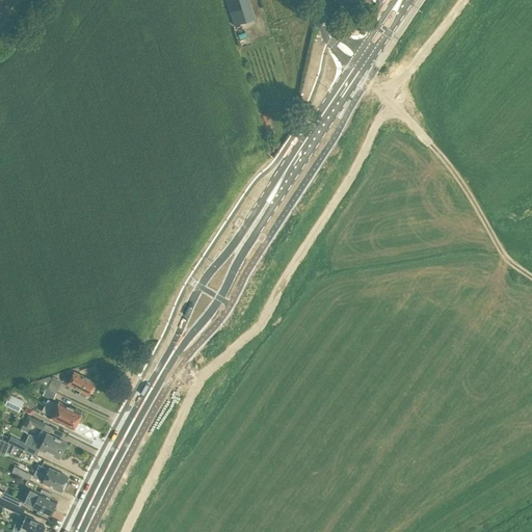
[(225,0),(227,2),(232,18),(234,26),(251,21),(248,12),(244,0),(225,0)]
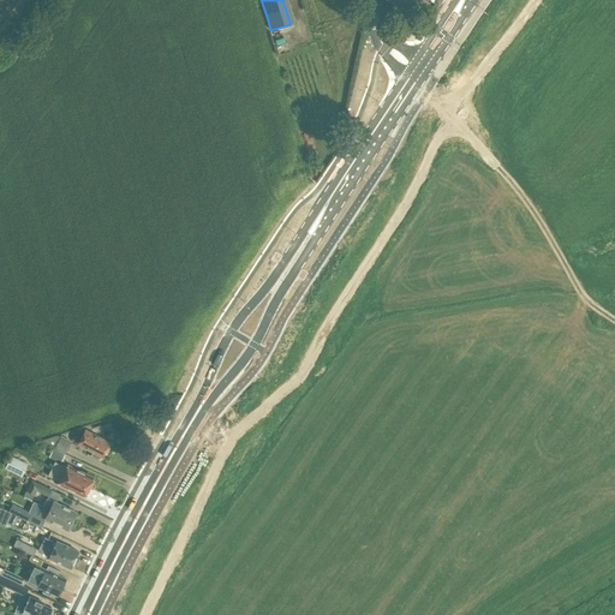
[(101,455),(102,457),(109,442),(85,429),(78,443),(93,452),(91,455),(97,459),(100,458),(101,455)]
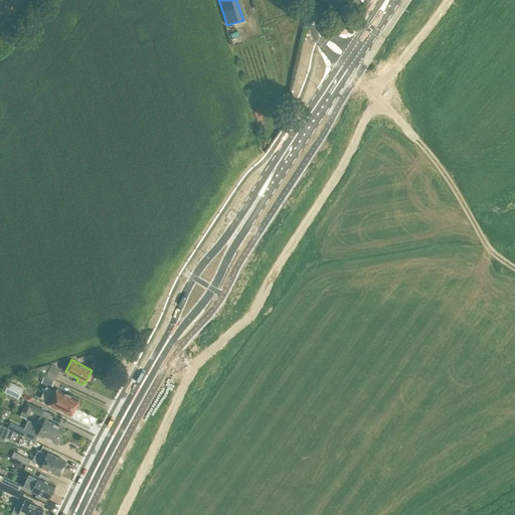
[(50,365),(45,375),(54,380),(60,370),(50,365)]
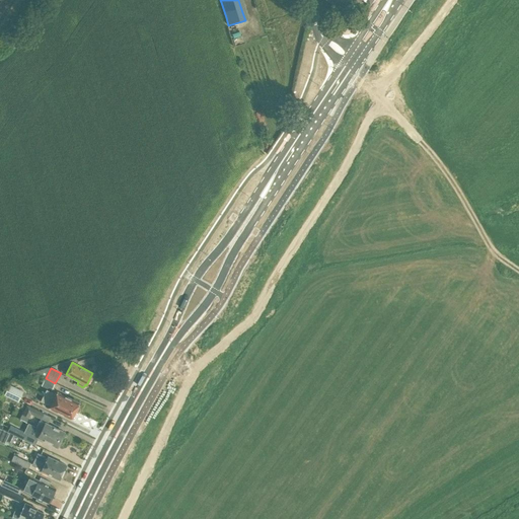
[(55,383),(46,378),(45,378),(42,386),(52,390),(55,383)]
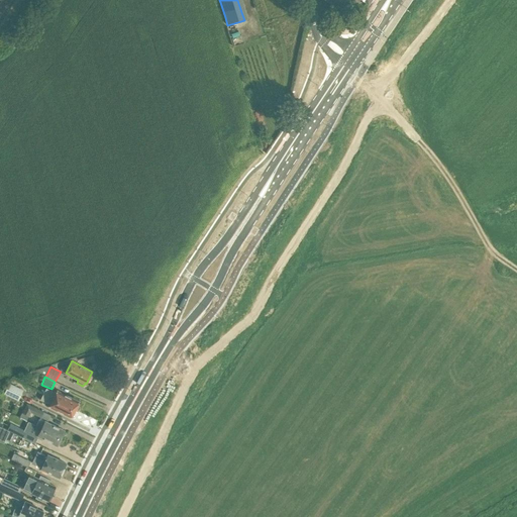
[(17,401),(22,392),(9,386),(4,394),(17,401)]
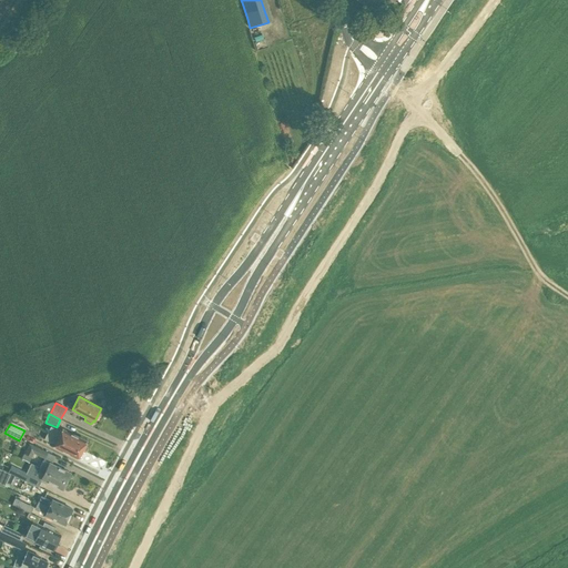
[(63,428),(61,432),(51,426),(49,429),(46,427),(44,430),(48,433),(82,449),(87,440),(63,428)]
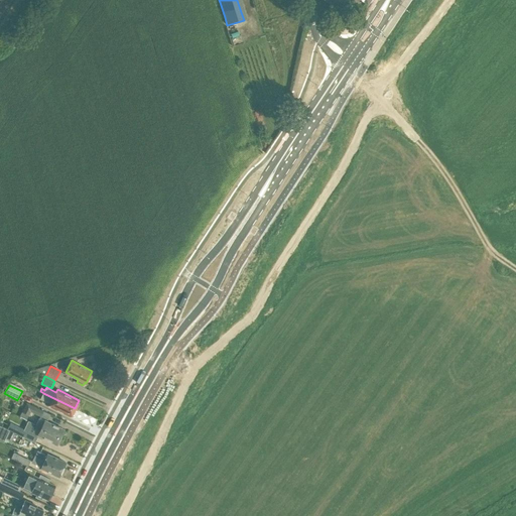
[(75,408),(43,393),(40,399),(50,403),(49,405),(71,416),(75,408)]
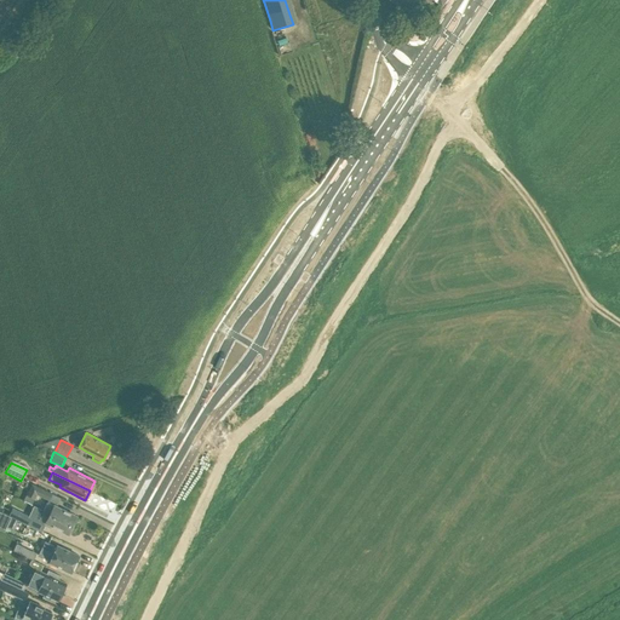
[(49,500),(52,494),(32,484),(27,495),(35,499),(36,495),(49,500)]
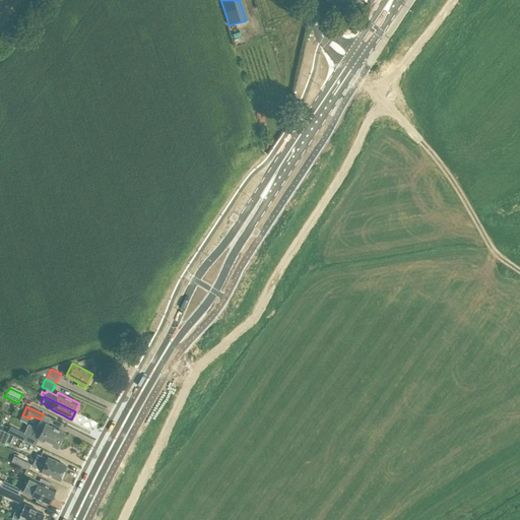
[(42,431),(61,440),(65,433),(46,423),(46,424),(40,421),(37,428),(42,431)]
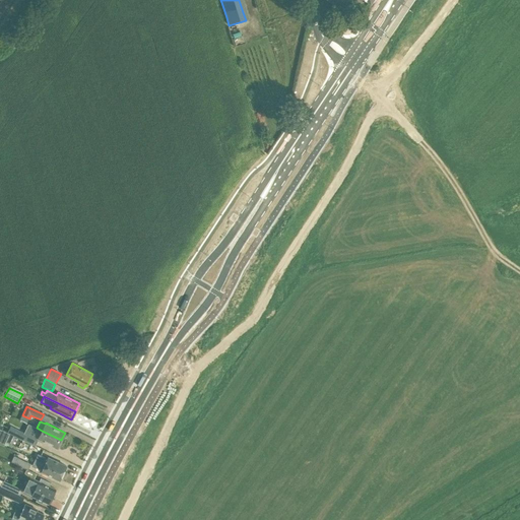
[(21,440),(23,441),(26,434),(10,426),(7,433),(21,440)]
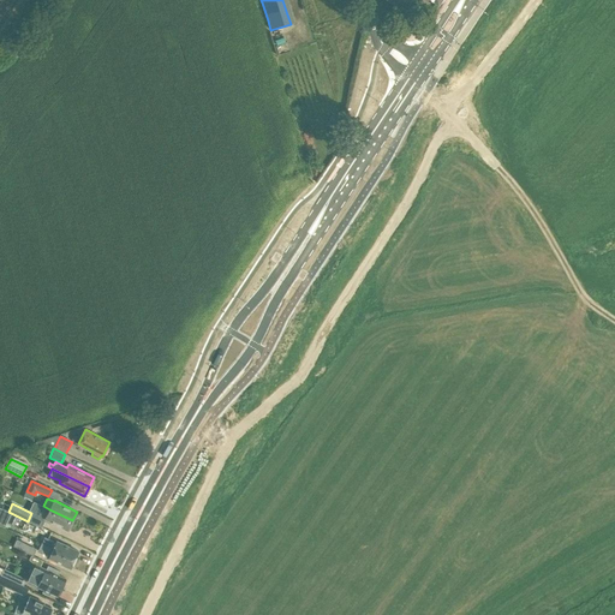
[(49,509),(43,506),(39,515),(67,530),(72,520),(49,509)]
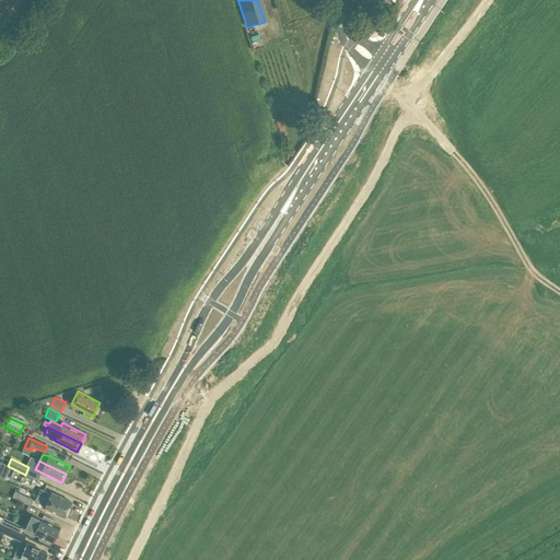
[(51,492),(51,493),(45,491),(41,489),(37,496),(68,509),(71,501),(51,492)]
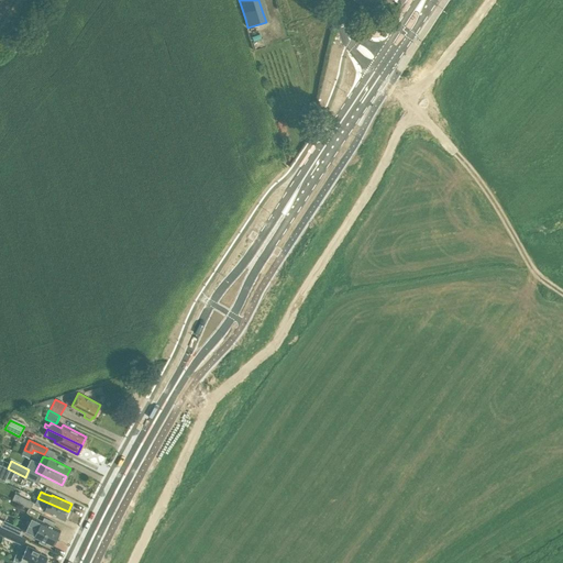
[(23,498),(15,494),(12,500),(21,504),(23,498)]
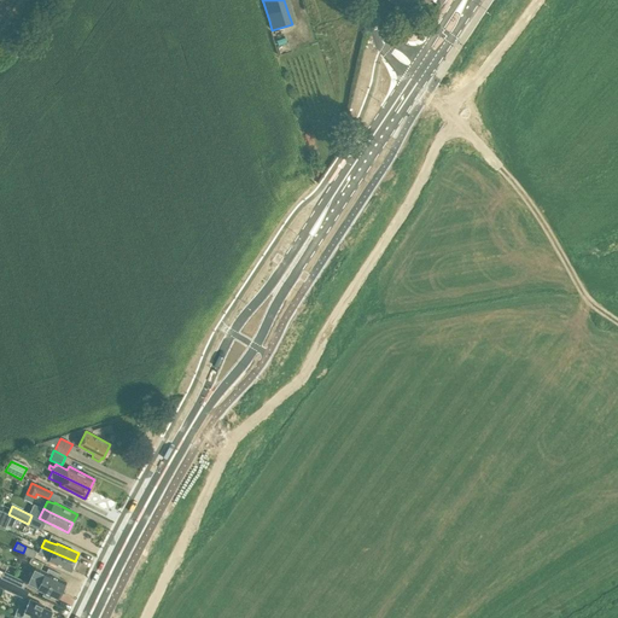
[(75,561),(41,547),(39,554),(44,557),(44,555),(50,559),(50,560),(70,570),(75,561)]
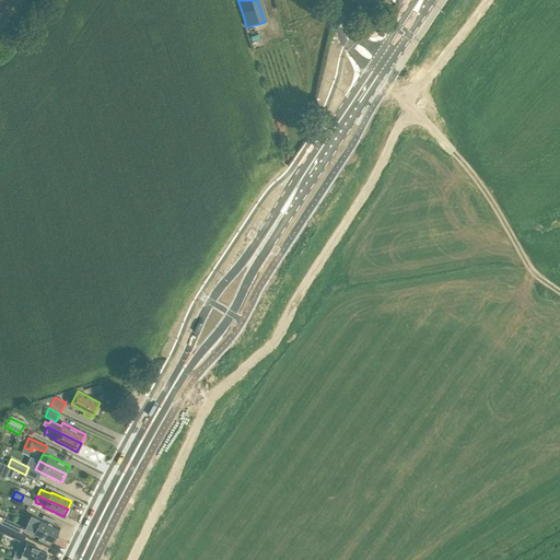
[(28,522),(56,534),(59,526),(53,524),(55,521),(44,515),(42,518),(33,514),(28,522)]
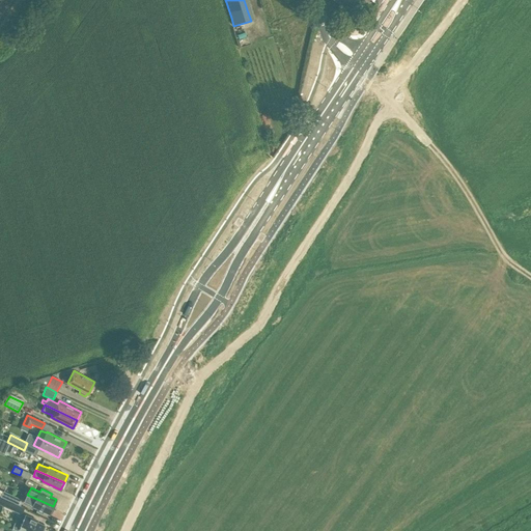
[(19,505),(21,501),(22,500),(7,493),(5,499),(19,505)]
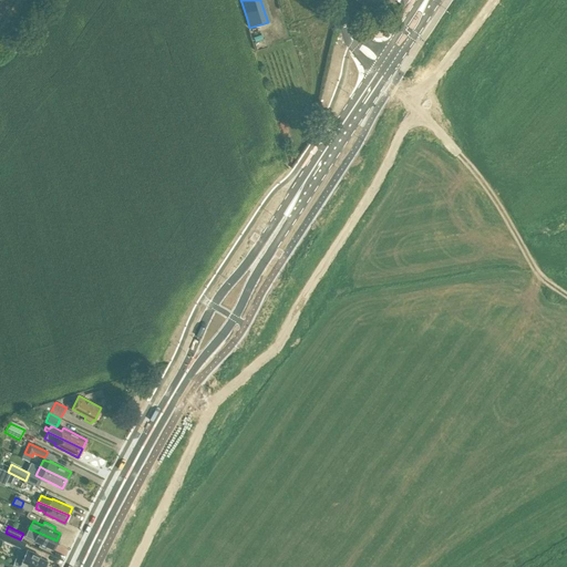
[(57,540),(29,528),(26,537),(40,544),(39,546),(45,549),(47,547),(52,549),(57,540)]
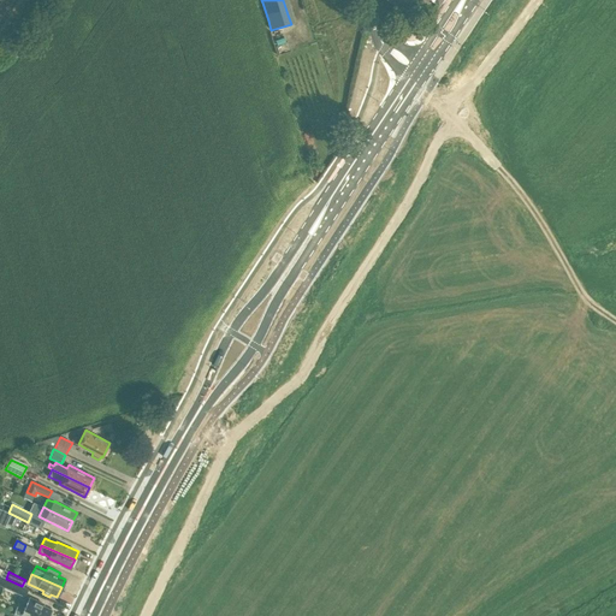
[(25,597),(28,590),(11,581),(9,588),(25,597)]
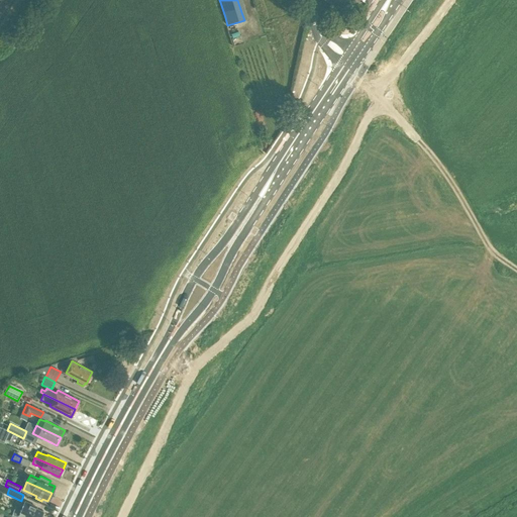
[(25,502),(19,514),(24,516),(39,516),(42,511),(35,508),(36,506),(30,503),(29,504),(25,502)]
